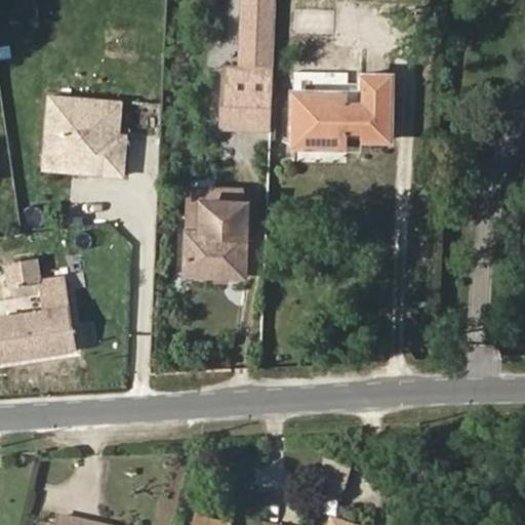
[(271,127),(273,73),(227,71),(225,126),(271,127)]
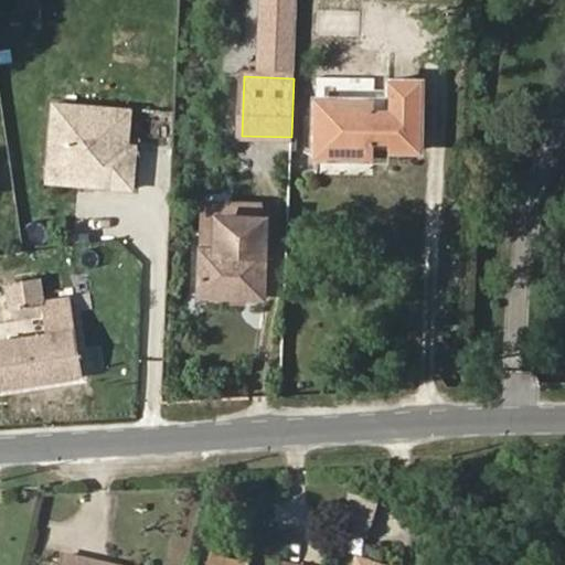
[(370,139),(370,134),(385,134),(385,139),(385,149),(418,149),(419,83),(387,82),(387,95),(390,95),(390,109),(374,108),(374,102),(317,100),(316,156),(319,156),(318,168),(370,169),(370,156),(370,139)]
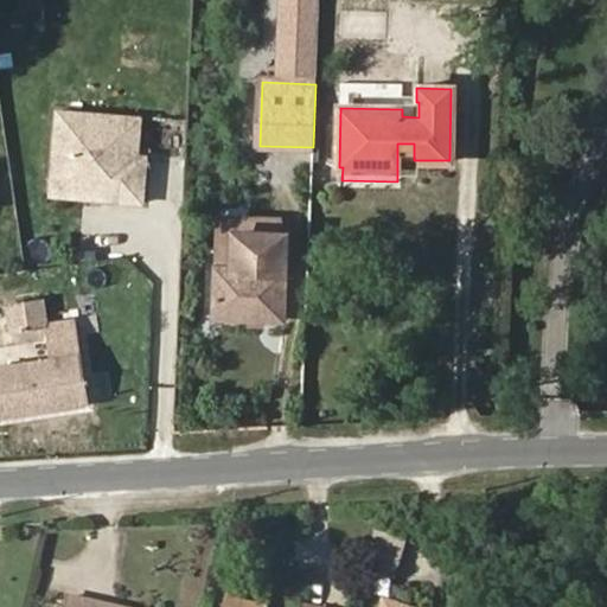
[(140,114),(51,107),(43,198),(142,206),(146,154),(136,153),(140,114)]
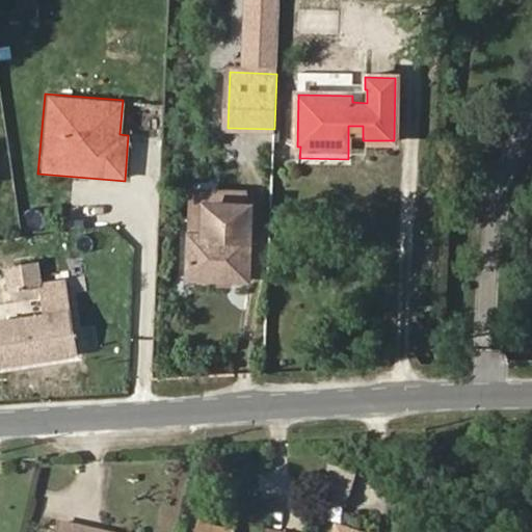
[(200,236),(202,200),(250,201),(248,191),(191,189),(189,236),(190,236),(200,236)]
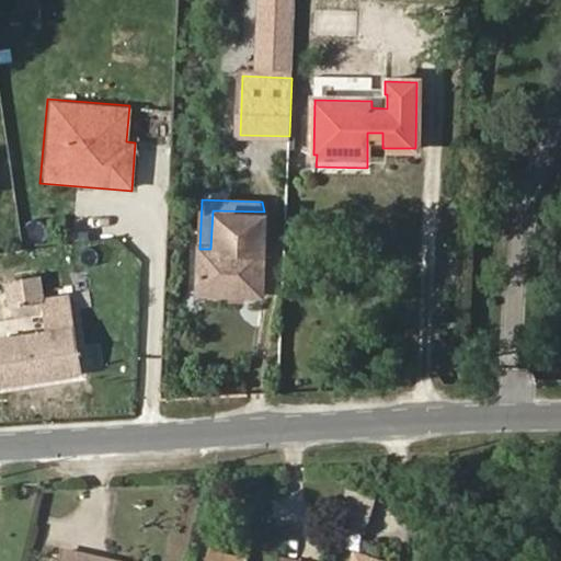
[(260,295),(264,212),(213,210),(210,249),(201,249),(198,293),(260,295)]
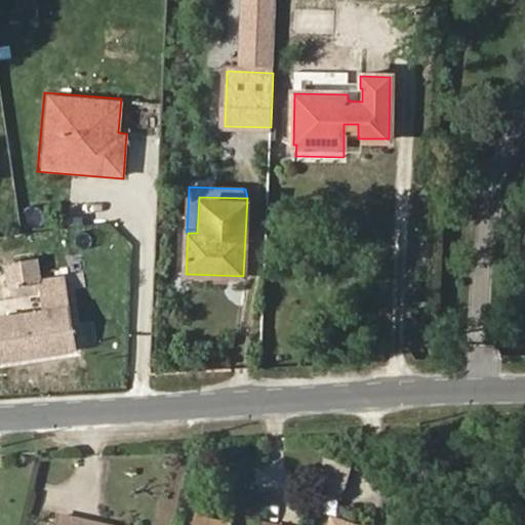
[(38,279),(35,260),(6,264),(9,283),(38,279)]
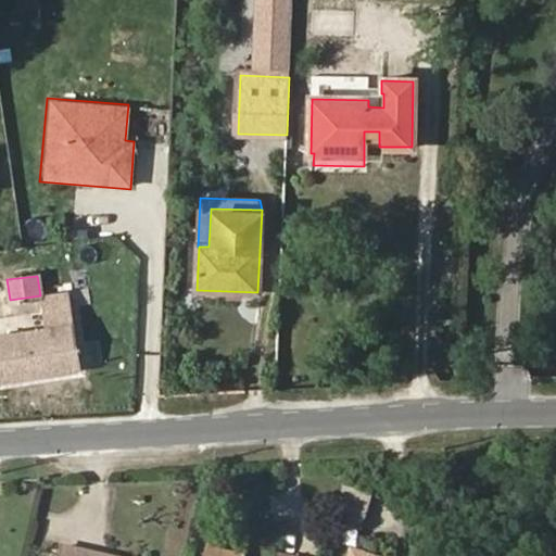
[(68,307),(66,293),(43,297),(46,311),(68,307)]
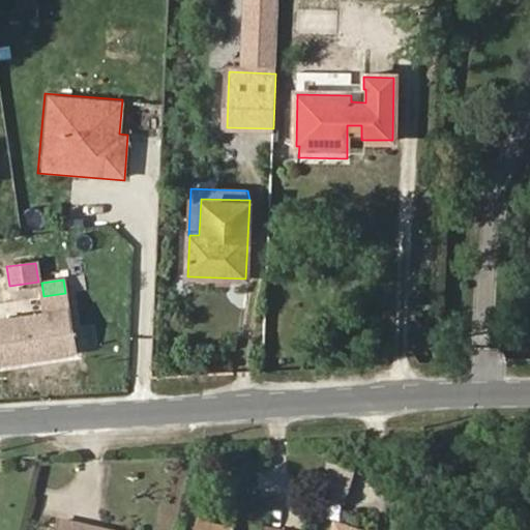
[(75,354),(65,293),(43,296),(46,314),(0,320),(0,353),(2,365),(75,354)]
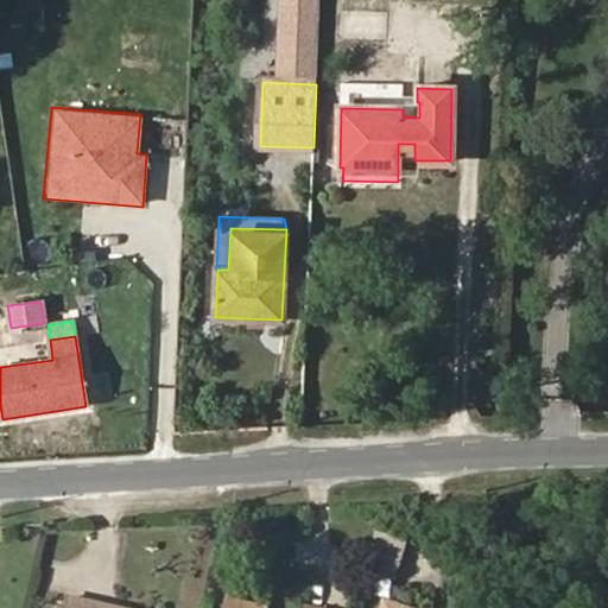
[(372,530),(360,571),(393,581),(405,539),(372,530)]
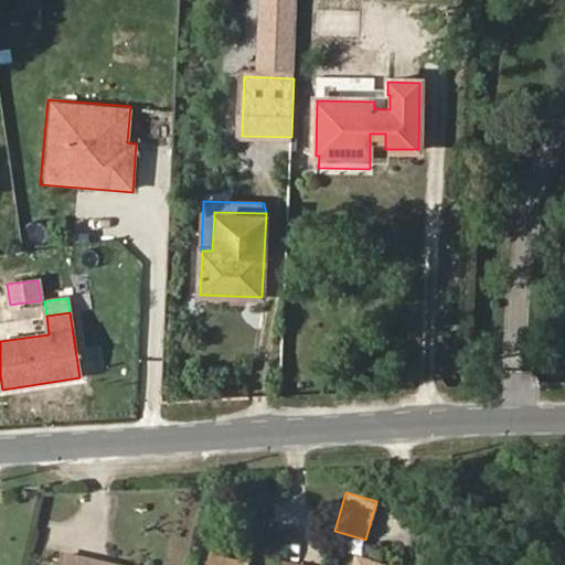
[(223,564),(224,562),(227,548),(213,545),(209,564),(223,564)]
